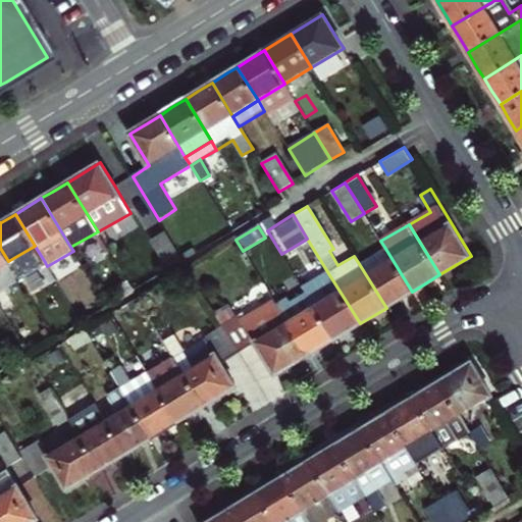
[(180,256),(164,229),(150,239),(166,265),(180,256)]
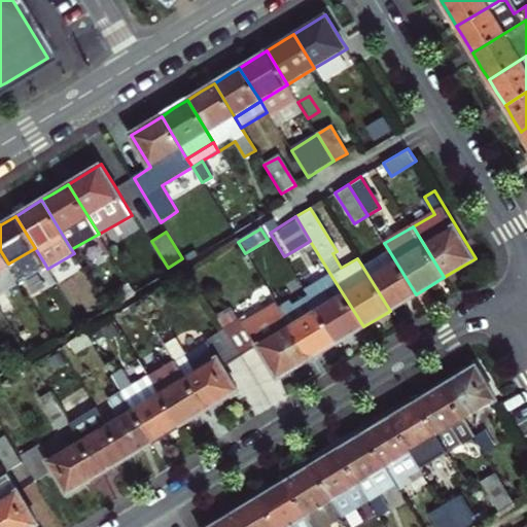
[(388,249),(361,265),(390,311),(400,305),(416,294),(388,249)]
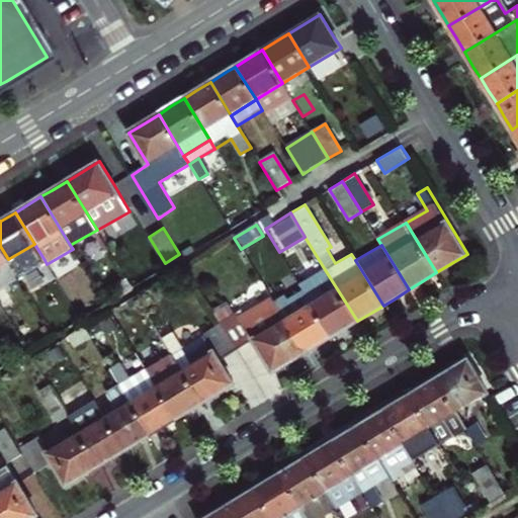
[(55,277),(47,264),(45,260),(33,266),(45,283),(55,277)]
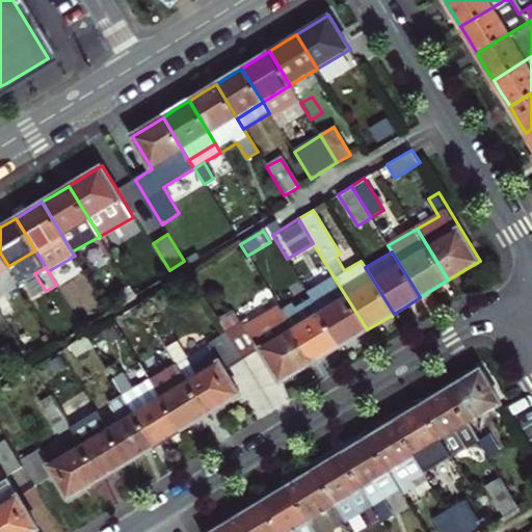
[(367,329),(335,278),(309,294),(311,299),(340,346),(352,339),(367,329)]
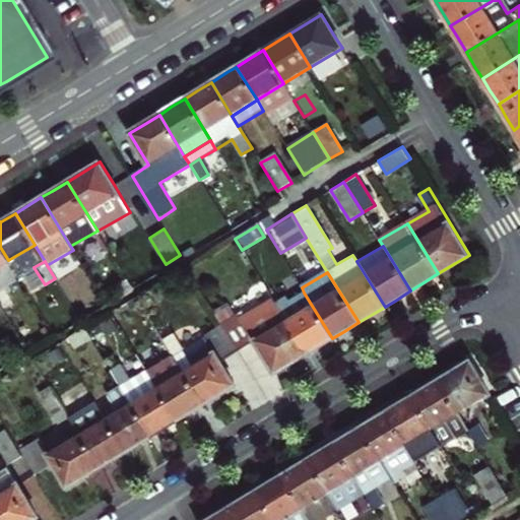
[(134,290),(126,278),(116,283),(123,297),(134,290)]
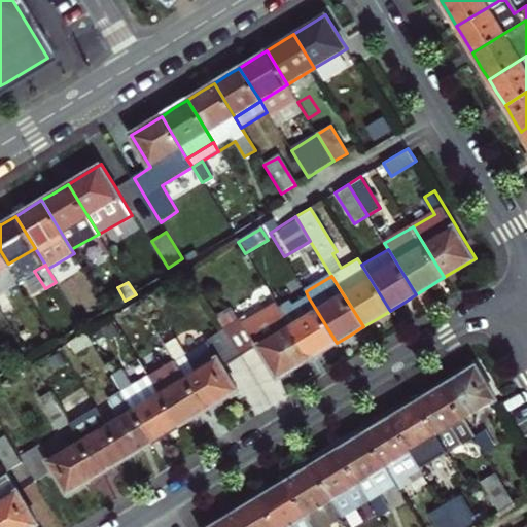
[(2,291),(0,291),(0,310),(2,314),(12,308),(2,291)]
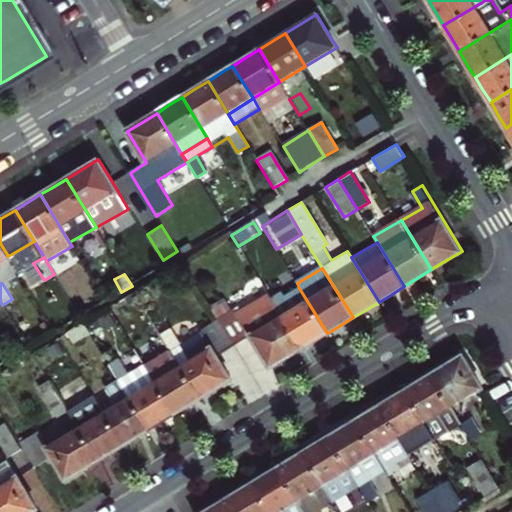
[(327,333),(299,288),(282,298),(279,293),(270,299),(281,317),(301,349),(314,341),(327,333)]
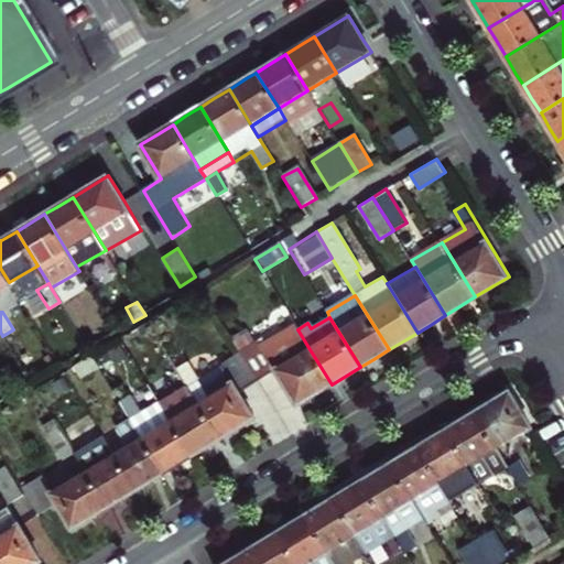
[(297,329),(263,350),(251,332),(234,342),(240,354),(258,382),(277,370),(297,405),(315,396),(332,384),(310,349),(297,329)]
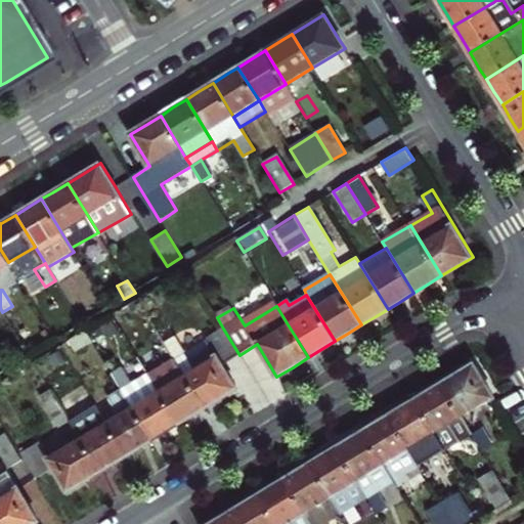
[(166,344),(175,360),(205,408),(219,399),(236,389),(222,365),(239,355),(223,329),(207,339),(208,342),(185,354),(176,338),(166,344)]
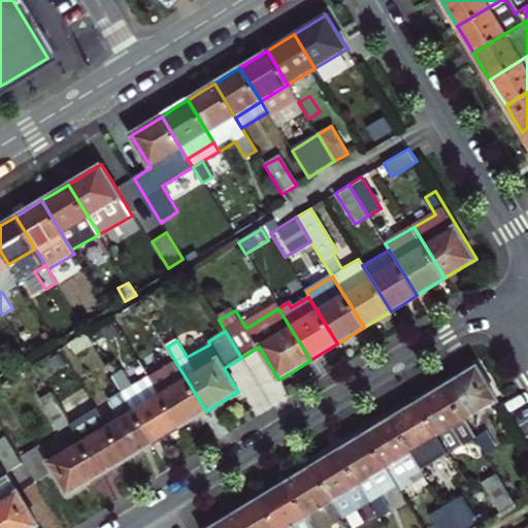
[(87,334),(68,345),(73,355),(93,343),(87,334)]
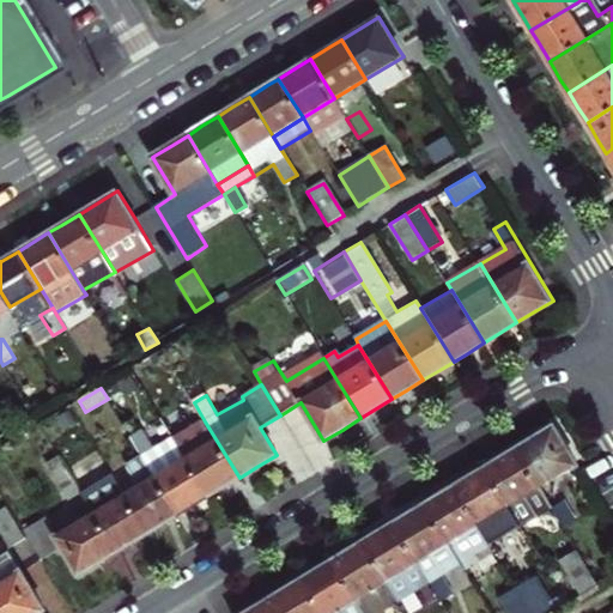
[(240,478),(205,422),(174,439),(208,497),(223,487),(240,478)]
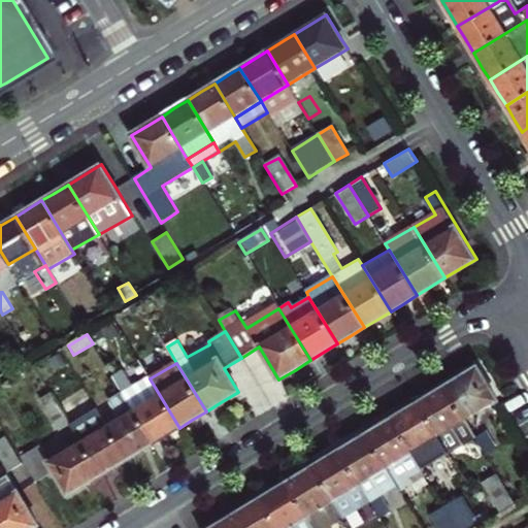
[(443,386),(464,420),(496,400),(475,366),(461,375),(443,386)]
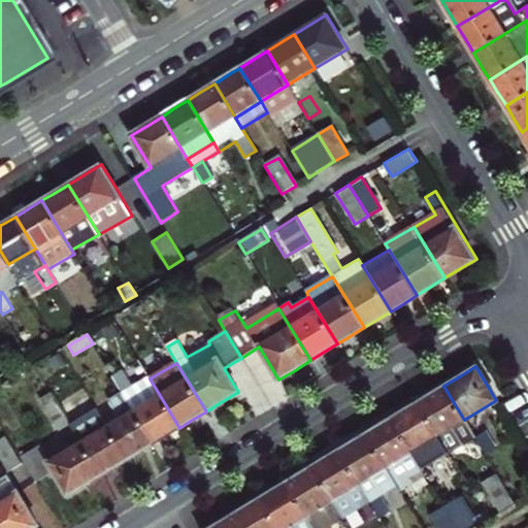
[(111,374),(124,395),(154,443),(168,435),(179,428),(150,378),(146,373),(130,383),(122,368),(111,374)]
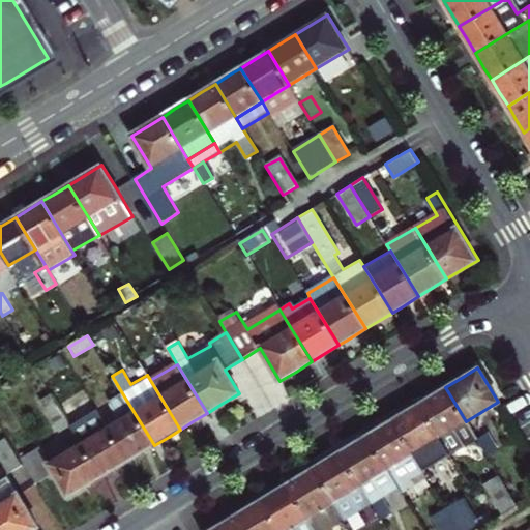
[(418,404),(449,454),(476,438),(466,421),(445,387),(432,395),(418,404)]
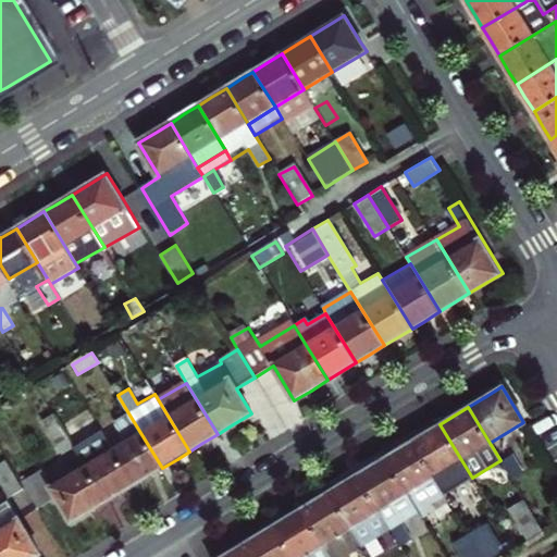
[(61,457),(74,449),(62,430),(52,415),(40,422),(61,457)]
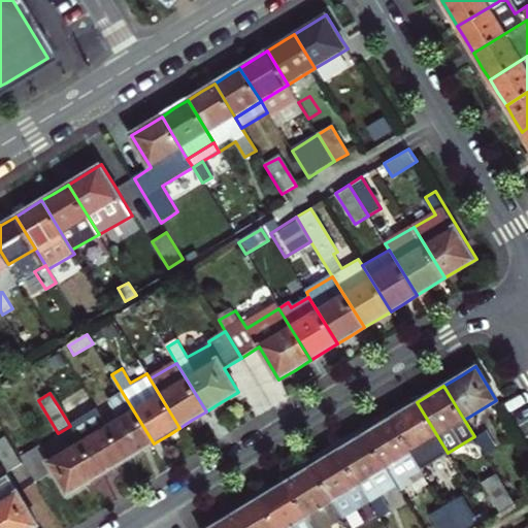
[(154,443),(124,395),(110,403),(119,417),(106,425),(127,460),(139,453),(154,443)]
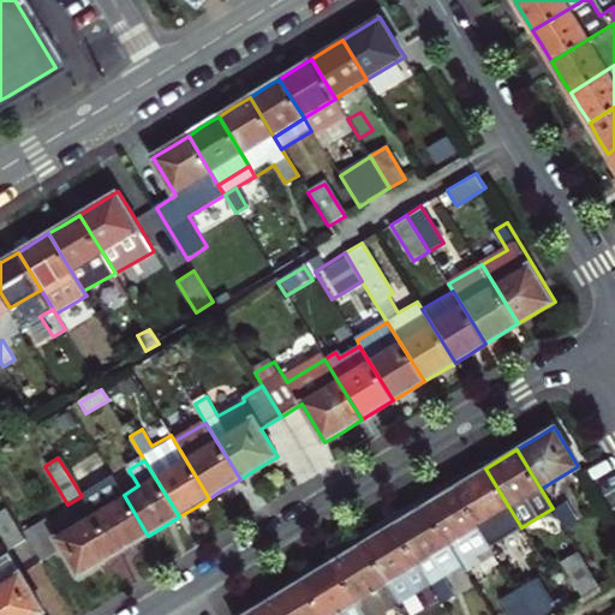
[(83,465),(69,475),(82,496),(94,515),(118,554),(135,543),(148,536),(124,495),(113,478),(97,488),(83,465)]
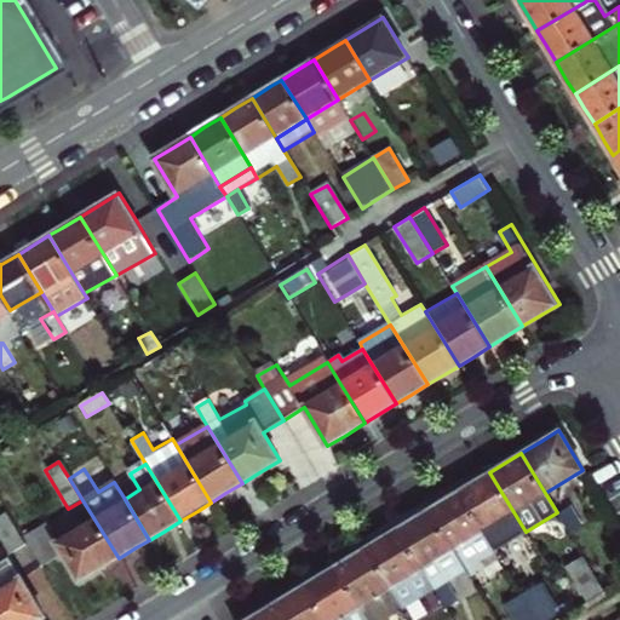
[(459,491),(495,551),(526,532),(489,472),(477,480),(472,482),(459,491)]
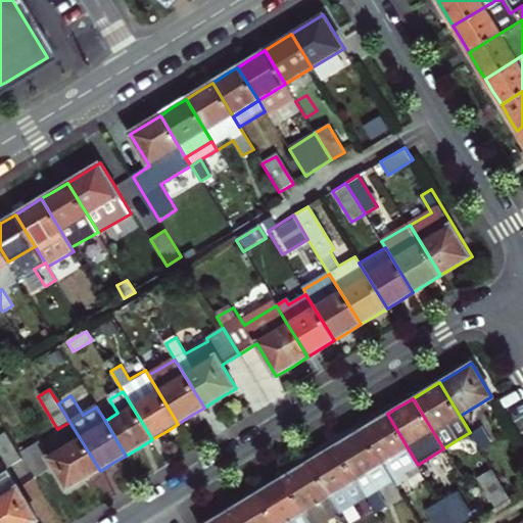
[(361,431),(390,480),(393,484),(399,480),(405,472),(418,464),(387,414),(375,422),(361,431)]
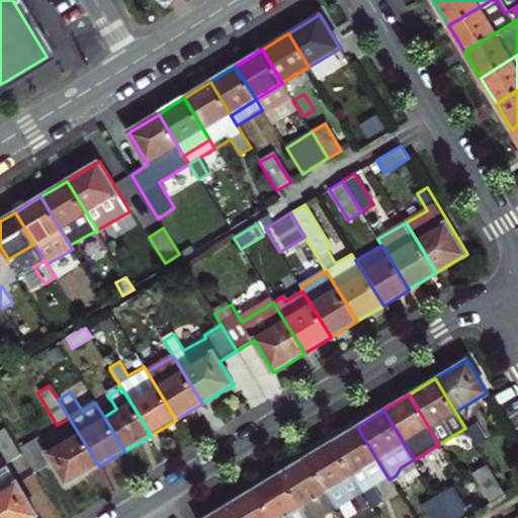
[(477,422),(465,428),(476,444),(486,438),(477,422)]
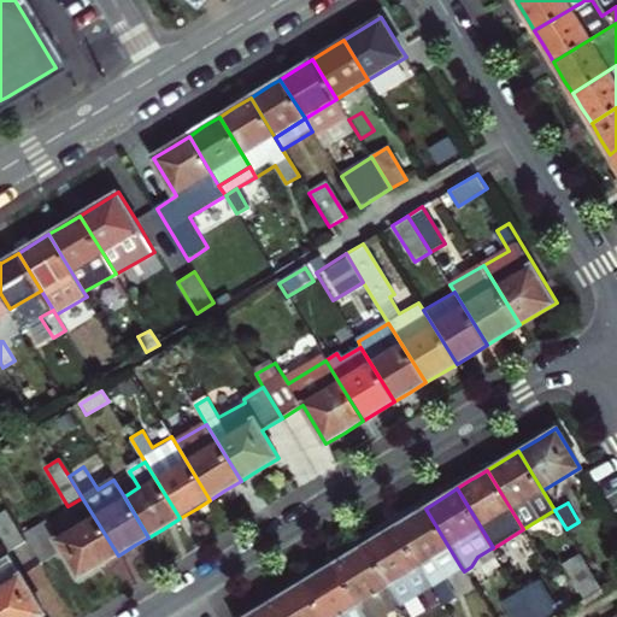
[(412,516),(395,527),(442,603),(456,594),(445,576),(460,566),(425,509),(412,516)]
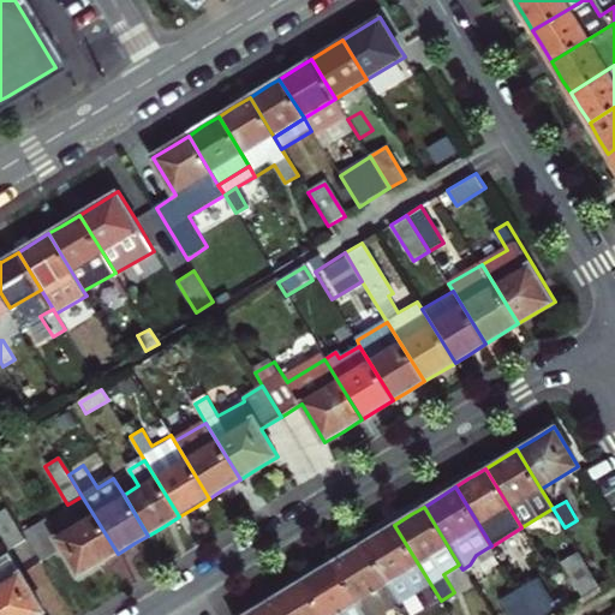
[(7,509),(0,513),(0,532),(11,549),(27,541),(7,509)]
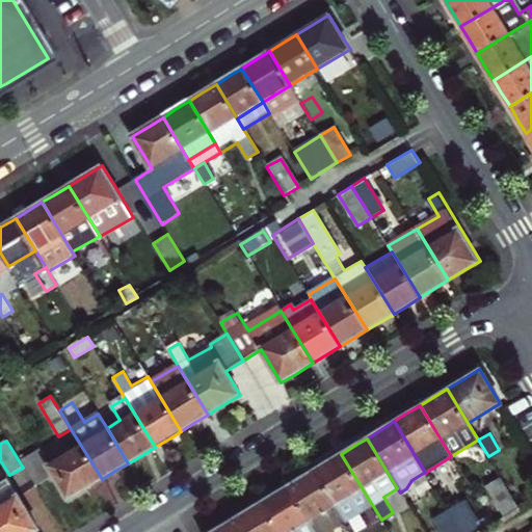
[(41,452),(23,462),(36,485),(54,474),(69,499),(87,488),(102,479),(81,446),(49,464),(41,452)]
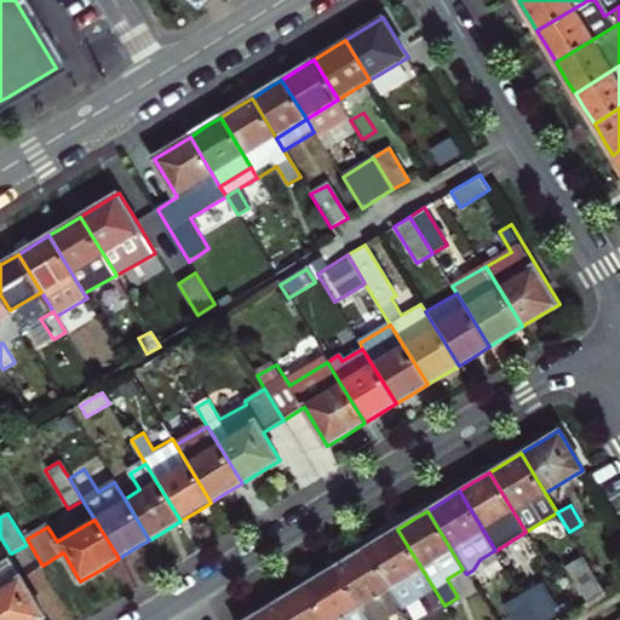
[(382,538),(366,547),(402,606),(420,595),(431,614),(445,606),(397,529),(382,538)]
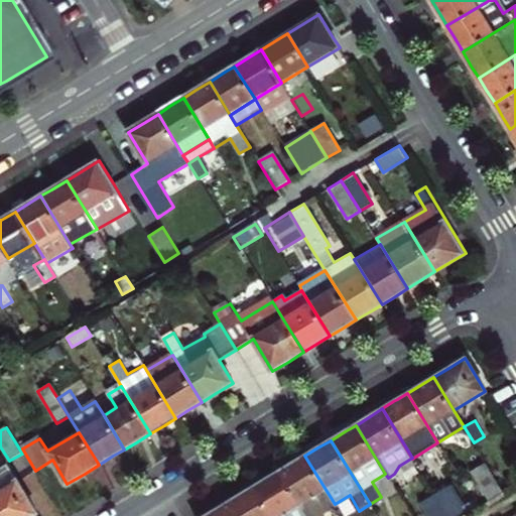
[(278,472),(305,515),(320,515),(319,514),(335,504),(304,456),(291,464),(278,472)]
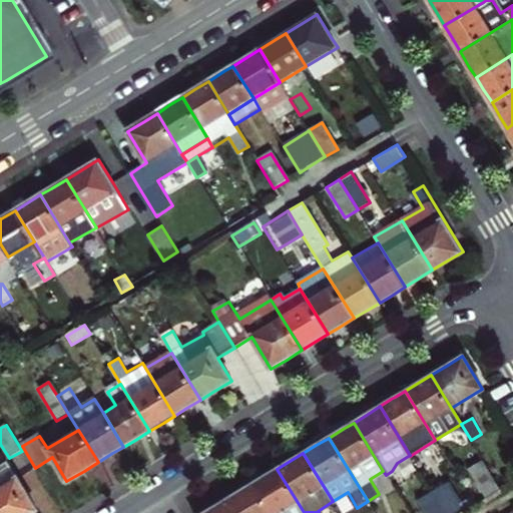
[(501,488),(483,459),(470,467),(488,496),(501,488)]
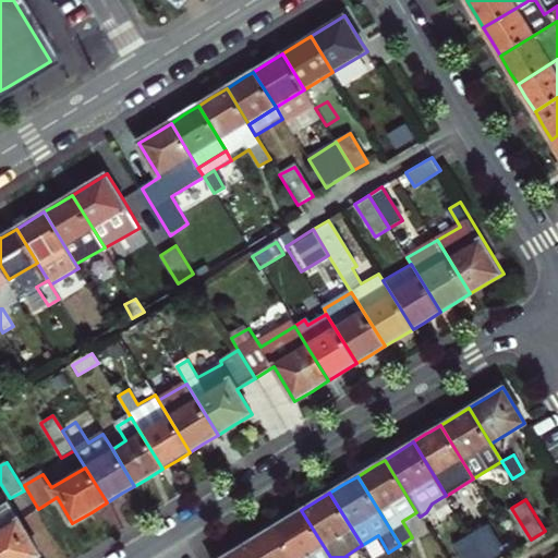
[(0,557),(35,557),(40,555),(8,502),(0,507),(0,557)]
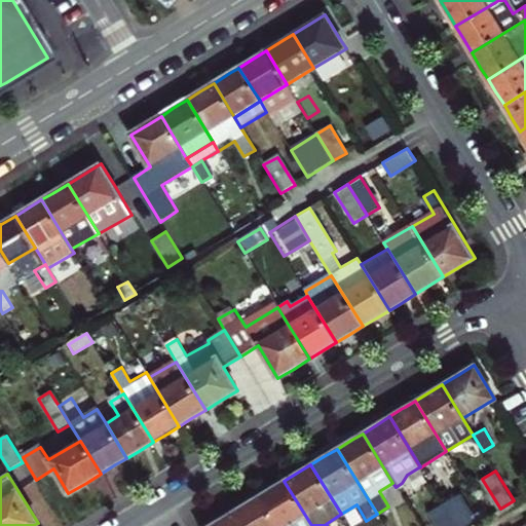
[(269,490),(258,497),(275,525),(311,525),(284,481),(269,490)]
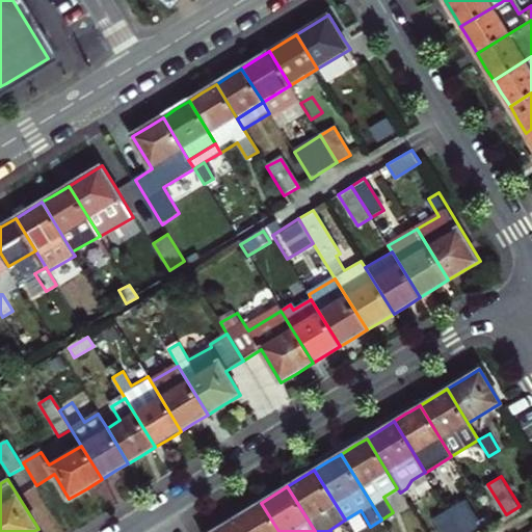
[(461,500),(447,508),(461,531),(477,531),(480,530),(461,500)]
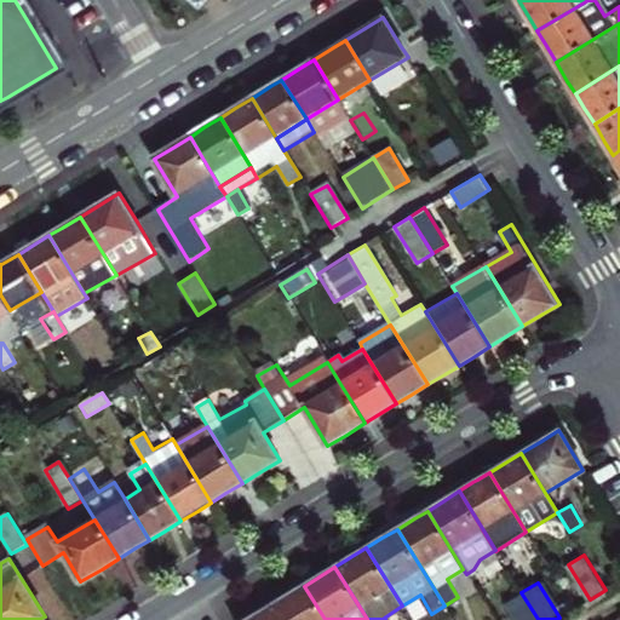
[(273,604),(282,619),(325,619),(304,586),(287,596),(273,604)]
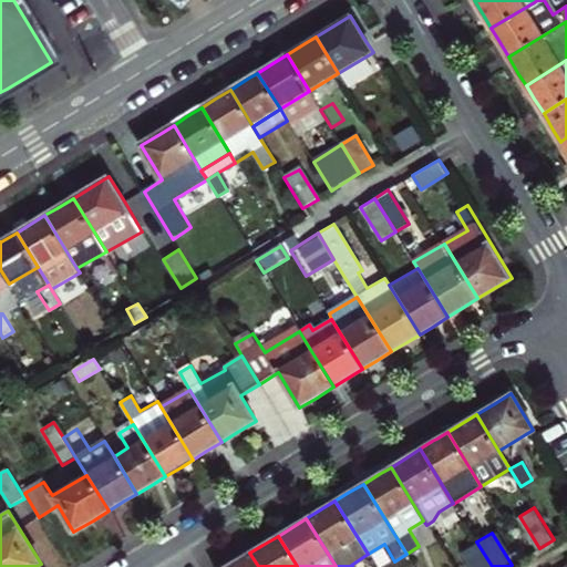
[(467,566),(492,566),(476,542),(459,553),(467,566)]
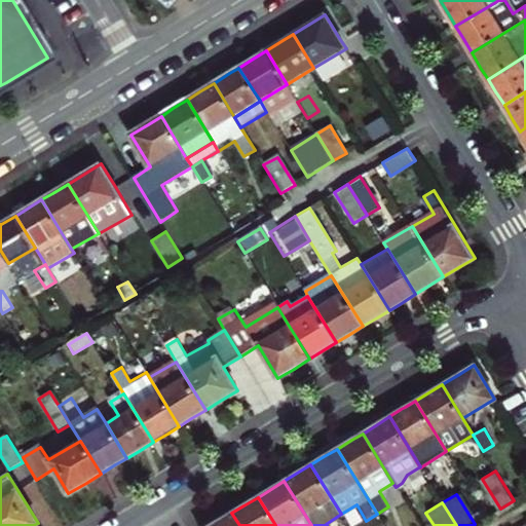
[(239,525),(231,513),(219,521),(214,524),(210,525),(239,525)]
